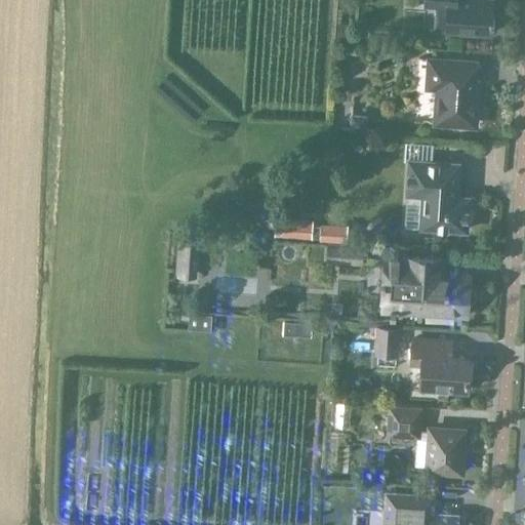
[(448,7),(446,31),(491,34),(492,22),(494,22),(495,16),(492,16),(492,0),(426,0),(426,6),(448,7)]
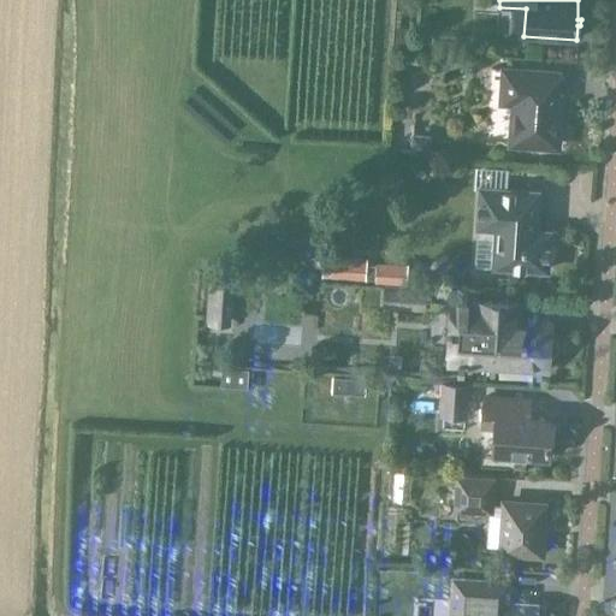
[(513,104),(510,144),(550,147),(554,147),(556,144),(558,142),(558,140),(561,110),(556,110),(558,73),(503,70),(501,102),(513,104)]
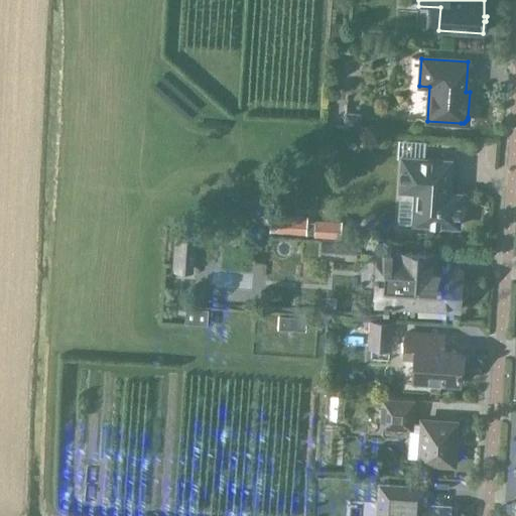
[(359,131),(360,115),(344,114),(342,129),(359,131)]
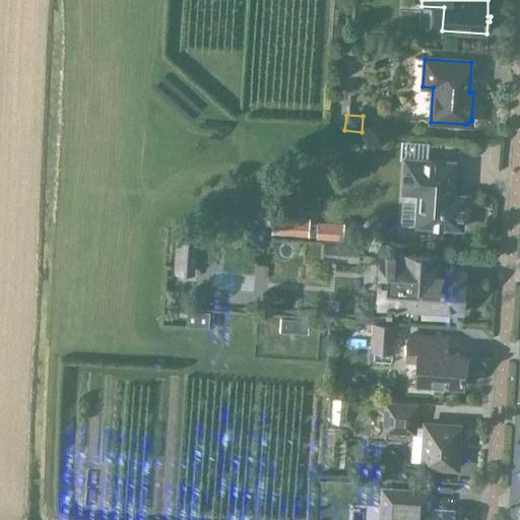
[(463,202),(464,195),(452,194),(454,161),(405,158),(403,191),(419,192),(417,224),(461,228),(462,221),(464,217),(465,213),(466,209),(465,205),(463,202)]
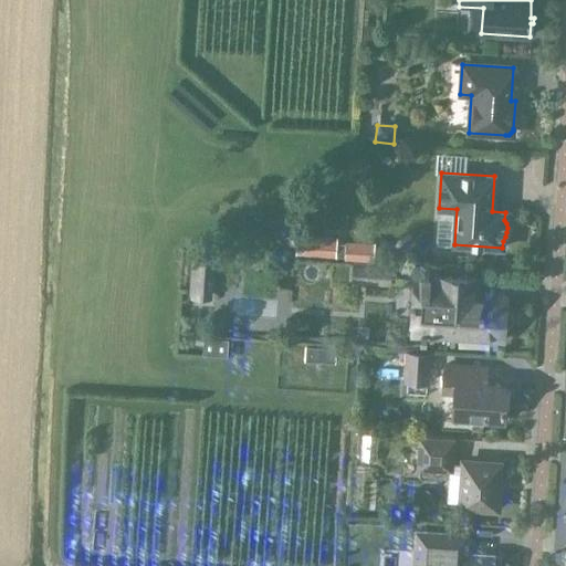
[(297,233),(296,255),(336,258),(336,257),(345,257),(345,259),(375,260),(376,241),(346,239),(345,242),(337,241),(337,237),(297,233)]
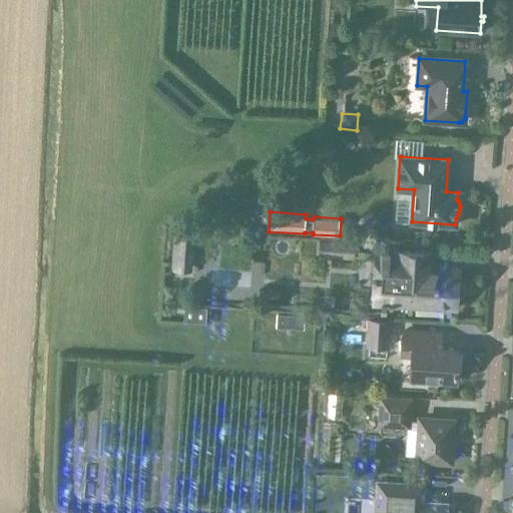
[(171,269),(191,270),(193,228),(174,227),(171,269)]
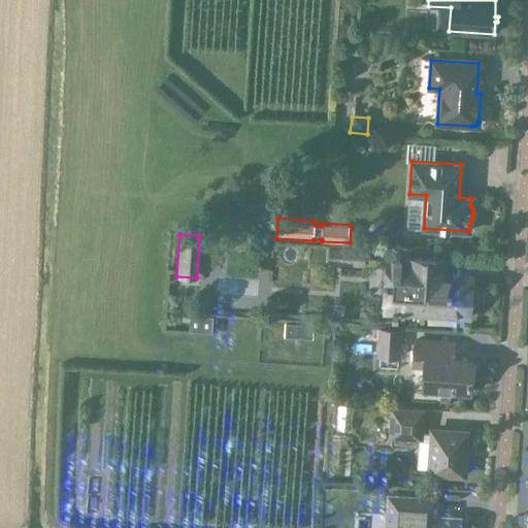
[(365,246),(329,244),(327,262),(364,265),(365,246)]
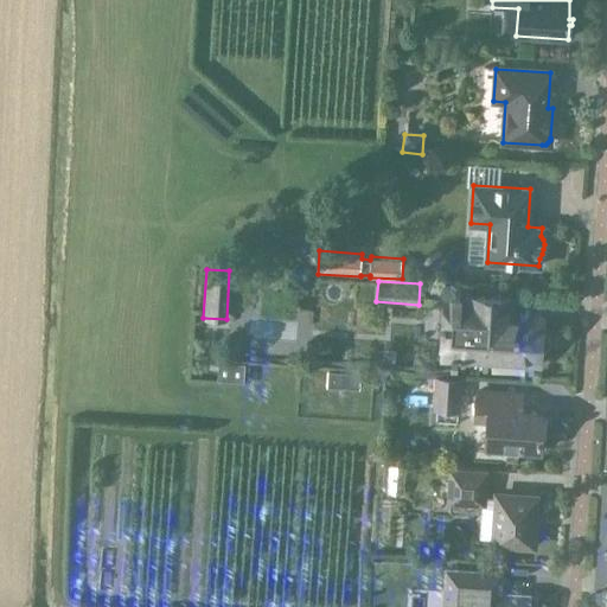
[(468,357),(494,359),(494,368),(522,369),(522,360),(540,362),(540,353),(541,353),(542,353),(543,352),(544,352),(544,351),(545,350),(547,350),(547,349),(548,347),(548,346),(549,345),(549,344),(549,343),(549,342),(549,340),(549,339),(549,338),(549,337),(548,336),(548,334),(547,333),(545,332),(545,331),(544,331),(543,330),(542,330),(541,328),(542,321),(509,319),(510,300),(467,296),(442,295),(439,355),(468,357)]
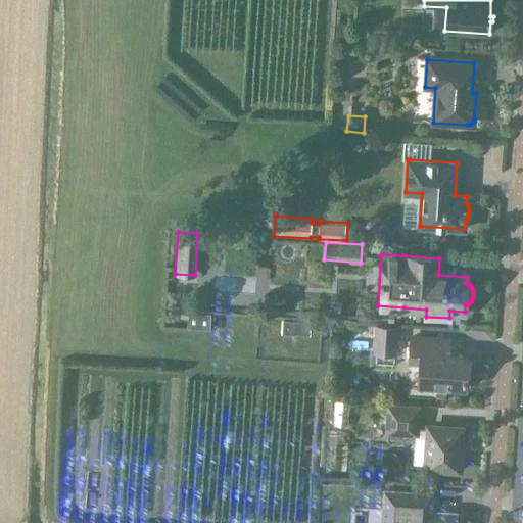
[(283,319),(282,332),(310,334),(311,321),(283,319)]
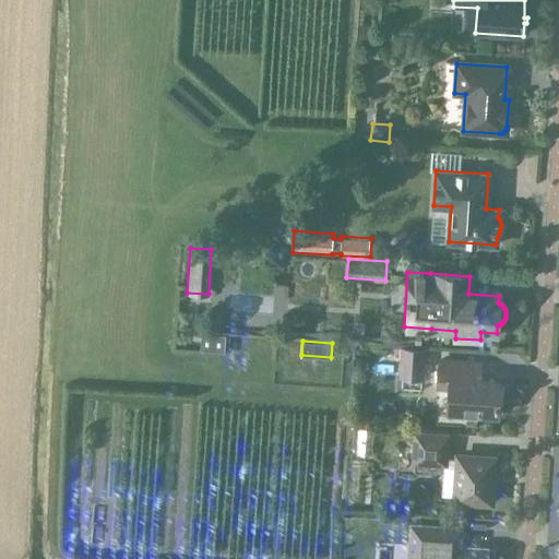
[(403,349),(401,378),(421,379),(423,351),(403,349)]
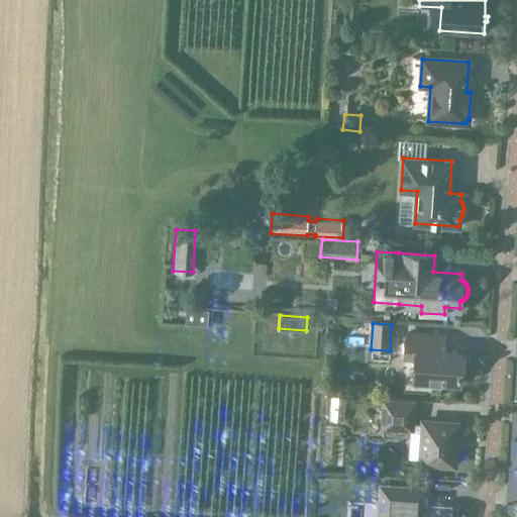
[(460,351),(428,349),(429,336),(405,334),(404,359),(414,359),(413,382),(457,385),(460,351)]
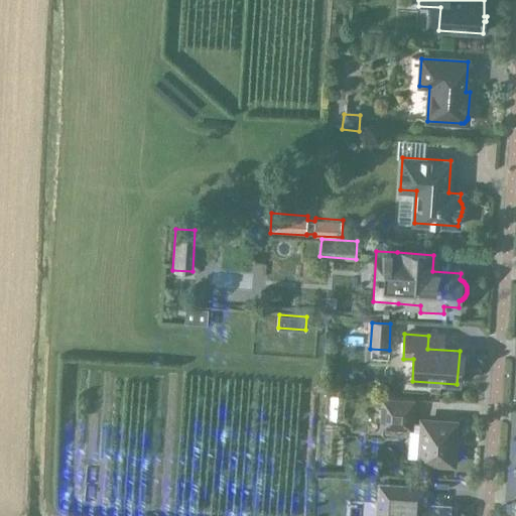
[(383,409),(382,427),(410,428),(410,425),(410,422),(411,410),(411,401),(383,400),(383,409)]
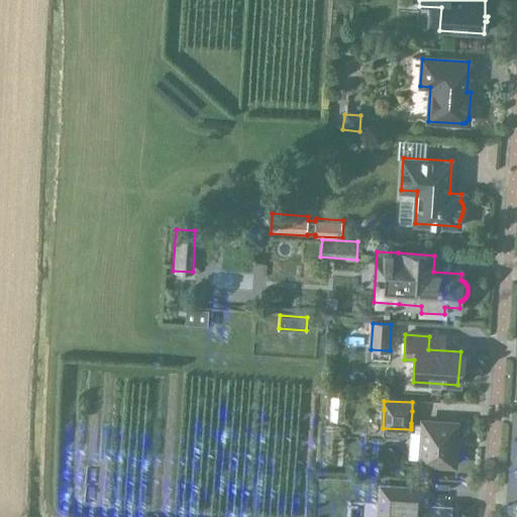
[(411,423),(411,429),(409,458),(421,459),(421,461),(453,464),(455,424),(423,422),(423,423),(411,423)]
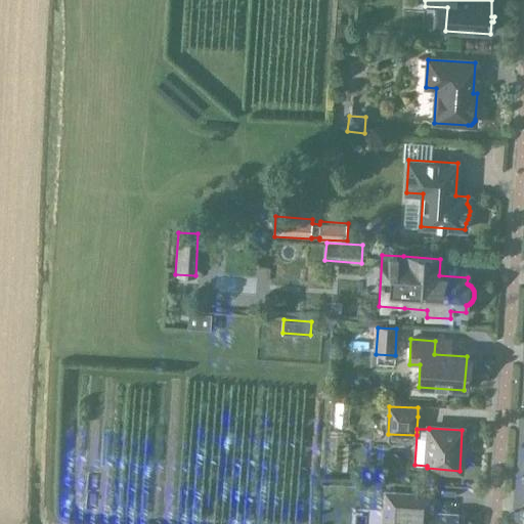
[(455,523),(456,514),(423,513),(424,495),(385,493),(383,518),(394,519),(393,523),(455,523)]
